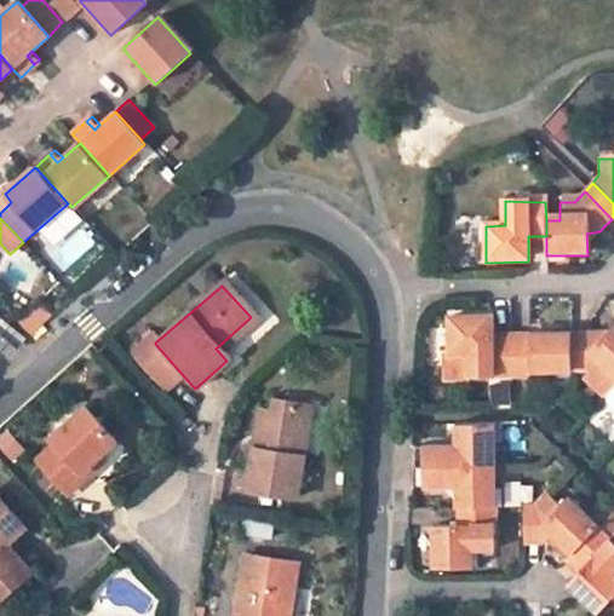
[(53,312),(42,299),(19,321),(30,333),(53,312)]
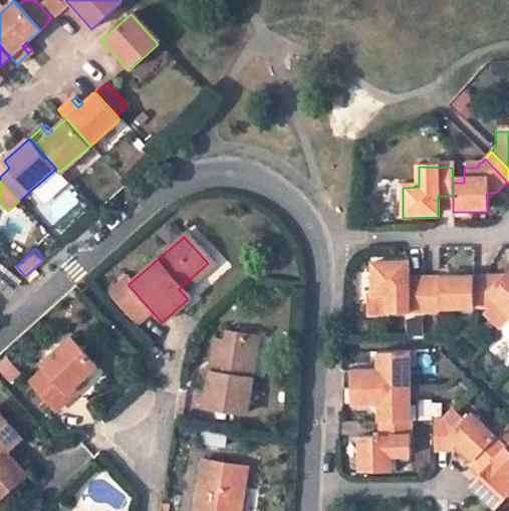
[(408,263),(371,263),(371,292),(387,292),(387,298),(387,315),(423,314),(422,283),(409,283),(408,277),(408,263)]
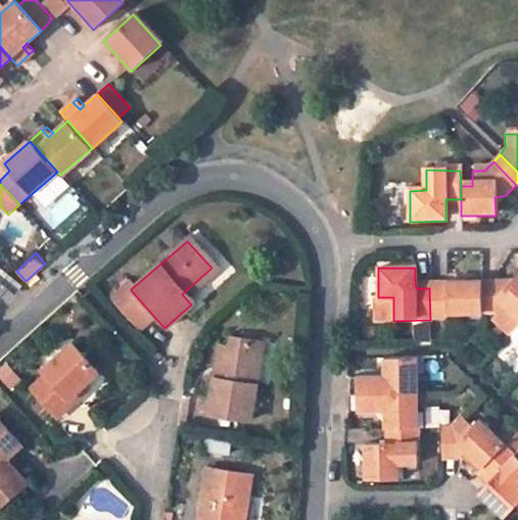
[(479,313),(496,313),(503,305),(510,313),(517,320),(517,276),(503,289),(493,280),(479,281),(479,313)]
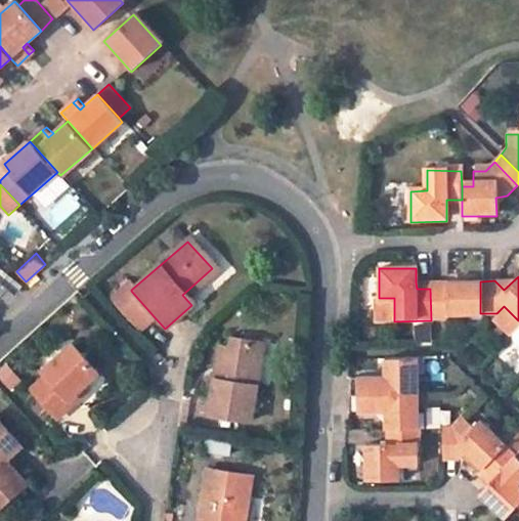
[(431,320),(447,320),(447,314),(480,313),(480,281),(446,281),(446,289),(430,289),(431,320)]
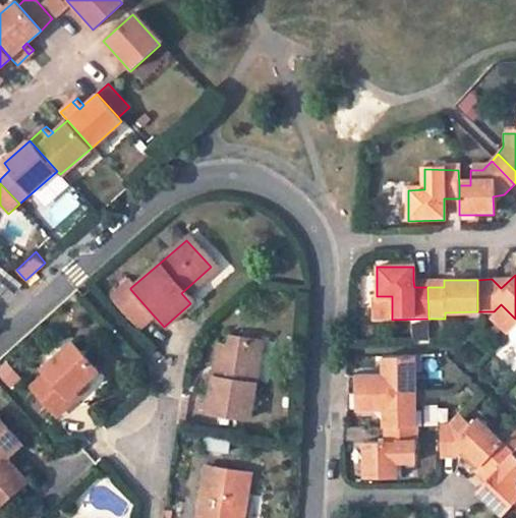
[(153,314),(130,289),(130,288),(125,283),(107,299),(135,331),(153,314)]
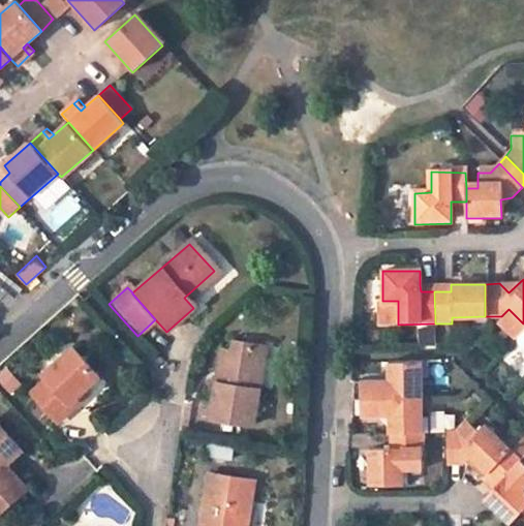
[(512,319),(523,331),(523,330),(523,323),(516,316),(512,319)]
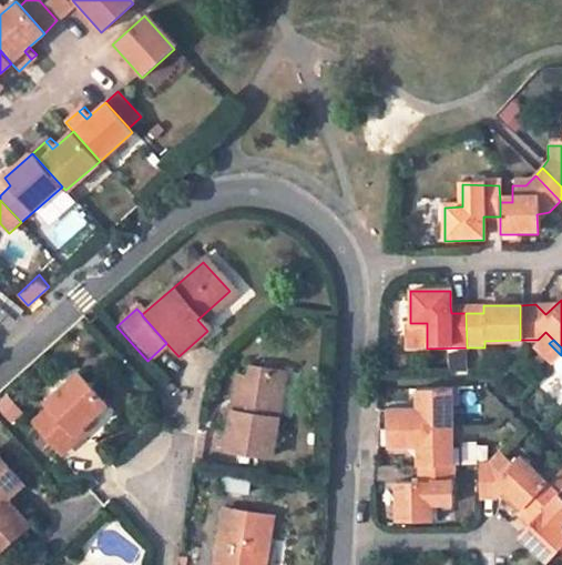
[(245,383),(234,381),(222,453),(267,461),(274,421),(266,420),(274,375),(246,372),(245,383)]
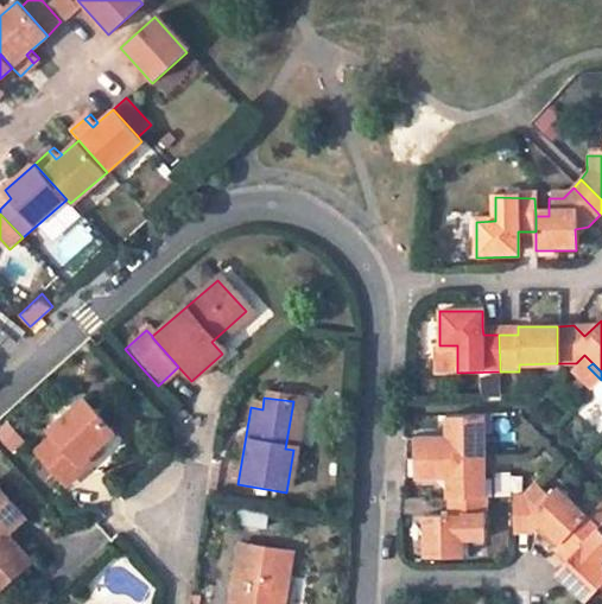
[(301,402),(293,401),(285,449),(293,450),(301,402)]
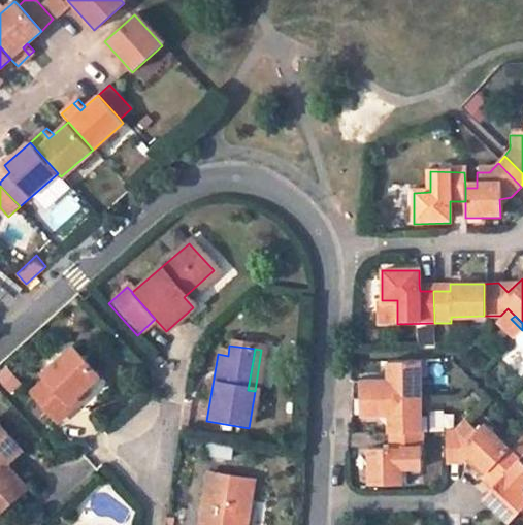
[(95,374),(74,351),(44,375),(48,380),(31,394),(54,419),(83,393),(78,389),(95,374)]
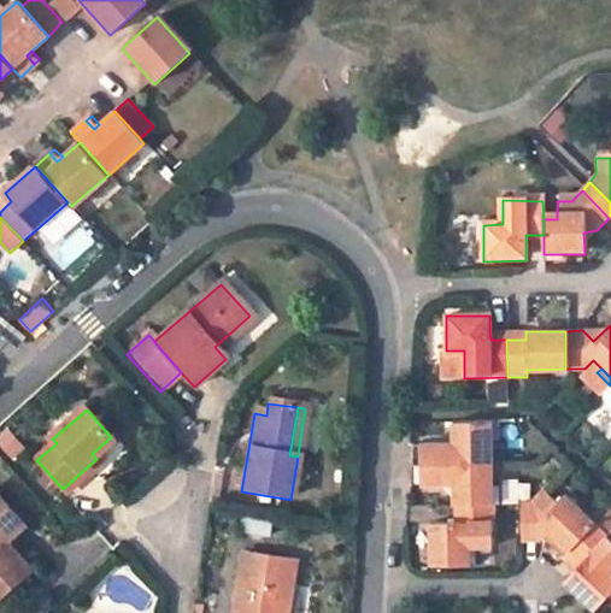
[(453,425),(453,448),(411,449),(411,466),(491,464),(489,443),(489,424),(453,425)]
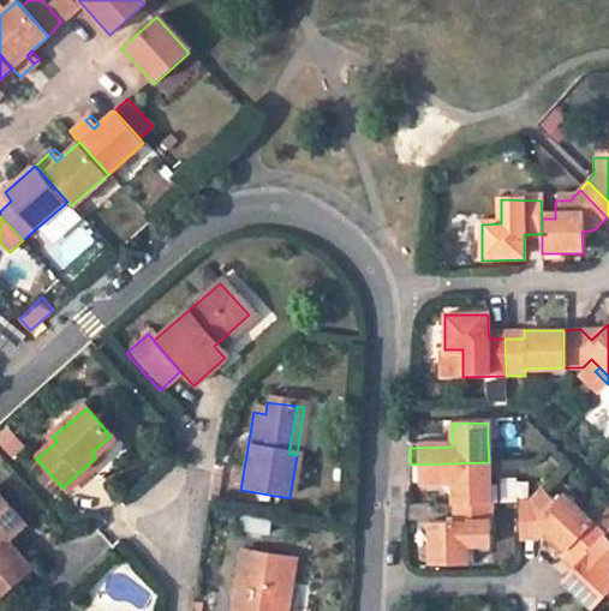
[(410,465),(410,486),(452,485),(453,504),(490,503),(490,487),(489,462),(410,465)]
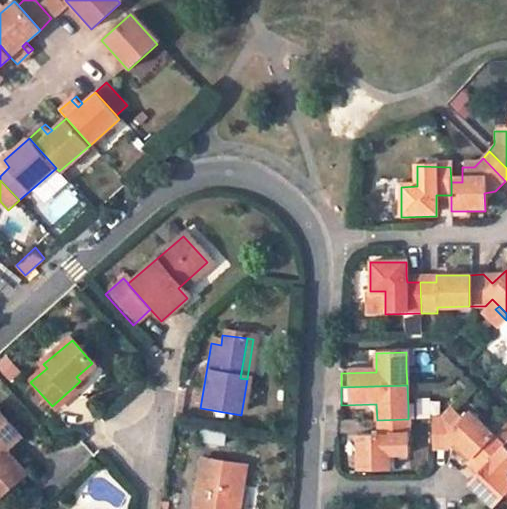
[(445,449),(451,443),(458,450),(469,460),(490,438),(464,414),(458,419),(448,410),(440,418),(431,418),(432,449),(445,449)]
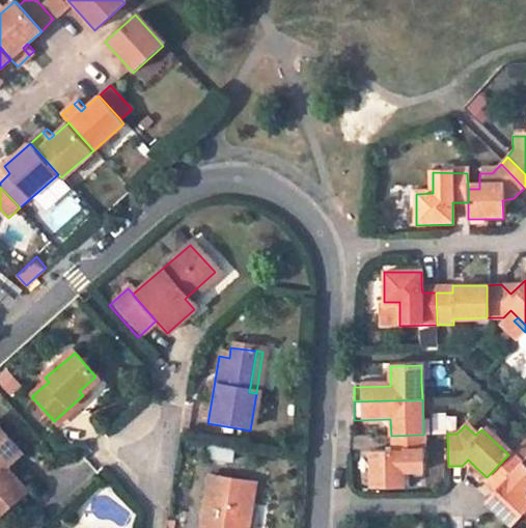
[(0,502),(3,499),(1,498),(12,487),(0,473),(0,466),(18,450),(0,431),(0,502)]
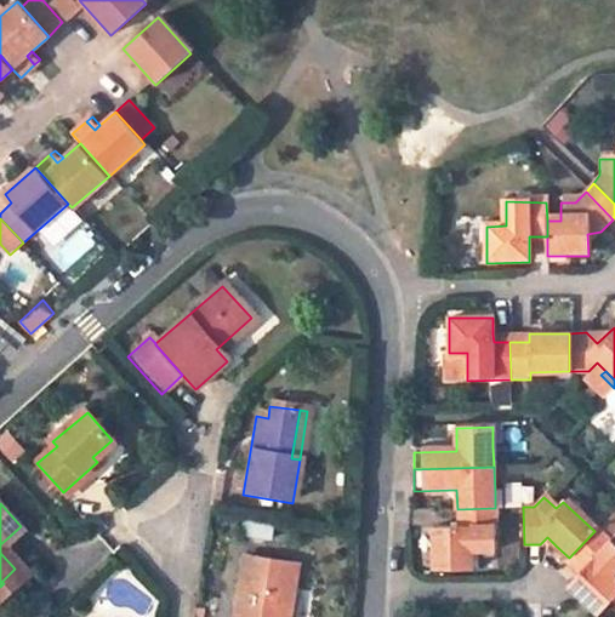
[(457,509),(459,530),(436,530),(436,572),(474,572),(474,550),(480,550),(496,550),(495,508),(457,509)]
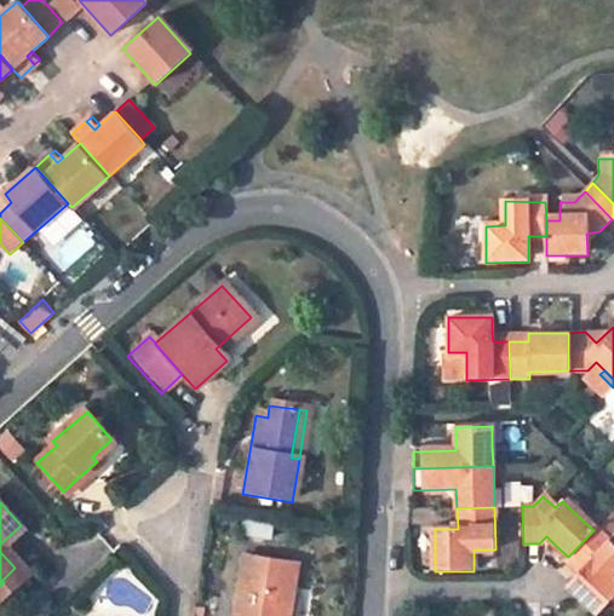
[(613,535),(613,508),(594,530),(568,557),(581,569),(566,585),(597,614),(608,602),(613,596),(613,583),(607,577),(613,570),(613,550),(607,542),(613,535)]
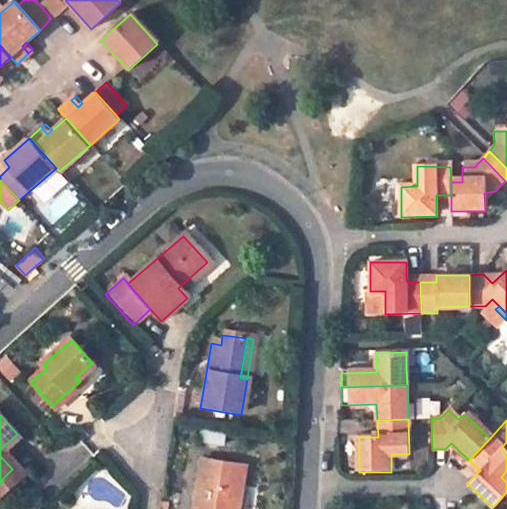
[(454,454),(465,464),(469,460),(458,450),(454,454)]
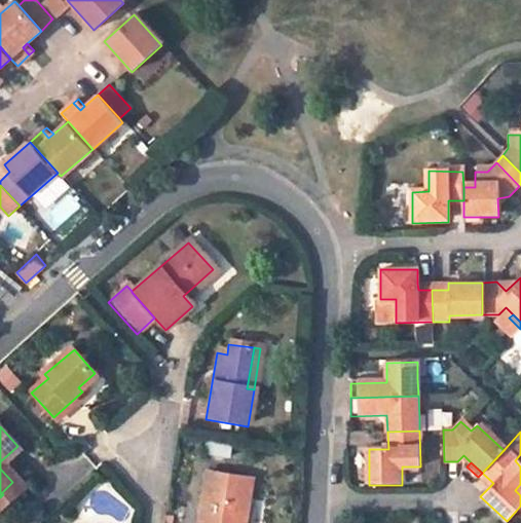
[(242,522),(249,481),(205,475),(196,522),(242,522)]
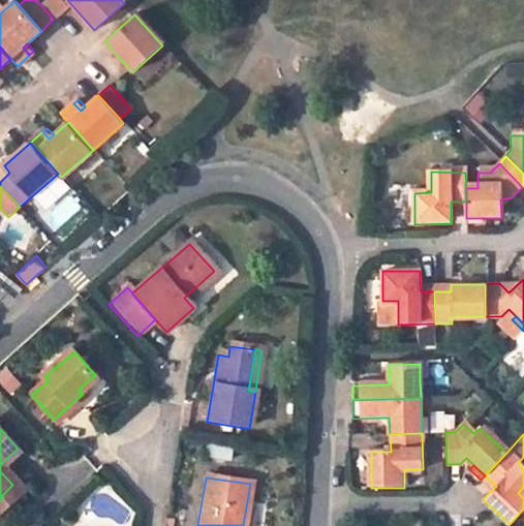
[(0,513),(23,493),(14,483),(12,485),(1,496),(3,497),(0,500),(0,513)]
